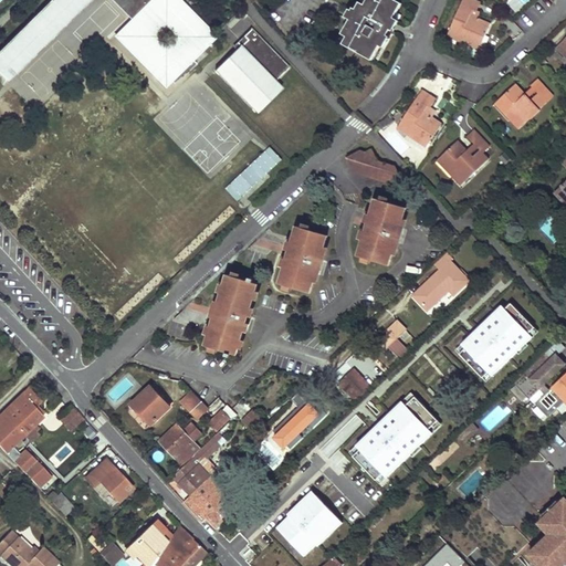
[(53,0),(0,52),(0,73),(8,82),(90,0),(53,0)]
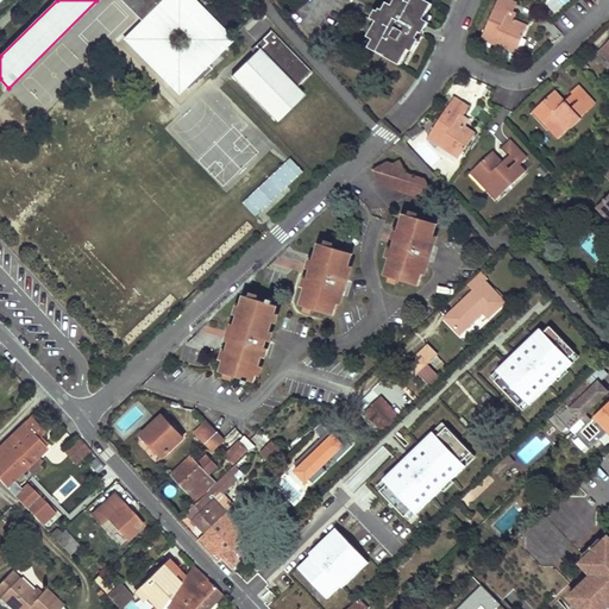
[(119,0),(144,25),(129,39),(139,51),(159,32),(167,41),(177,30),(149,0),(119,0)]
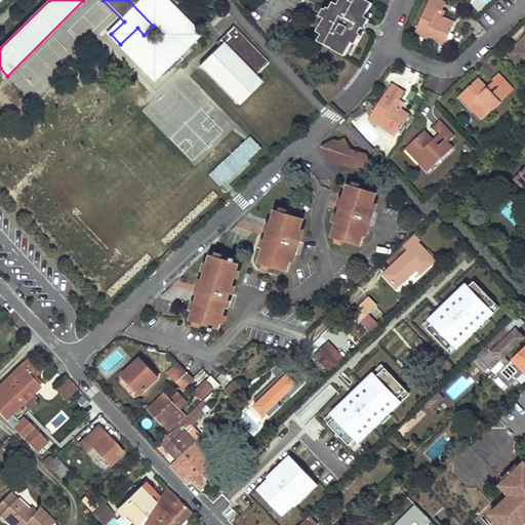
[(128,0),(153,26),(144,35),(137,28),(120,44),(153,82),(202,35),(167,0),(128,0)]
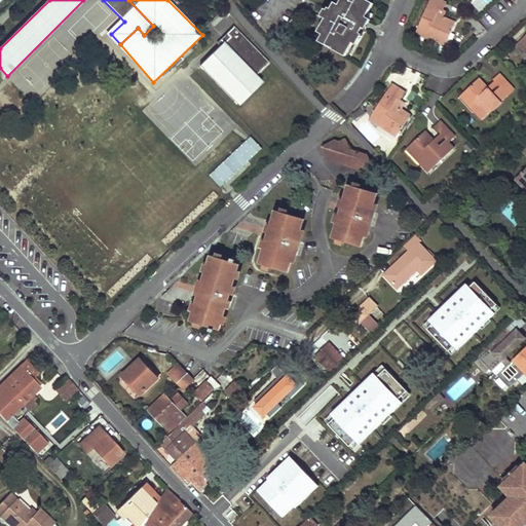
[(341,0),(339,5),(334,2),(329,11),(343,20),(339,26),(326,17),(317,32),(323,34),(318,41),(345,55),(352,43),(354,40),(353,39),(361,26),(355,24),(360,16),(364,20),(373,3),(367,0),(341,0)]
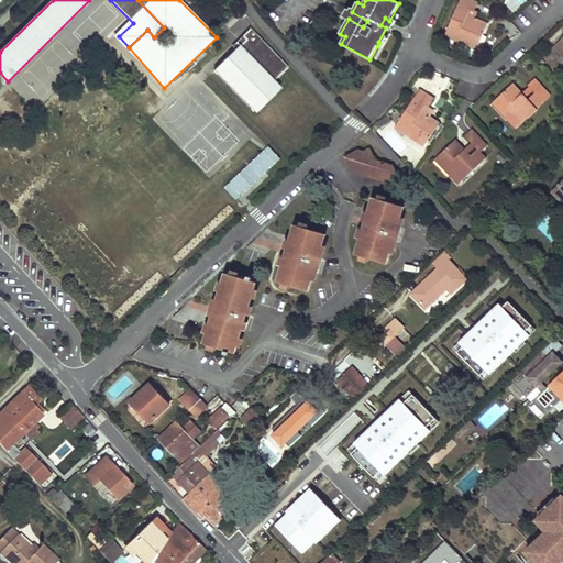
[(478,47),(488,23),(468,14),(465,13),(467,8),(471,9),(475,11),(478,2),(472,0),(460,0),(444,37),(456,42),(457,39),(478,47)]
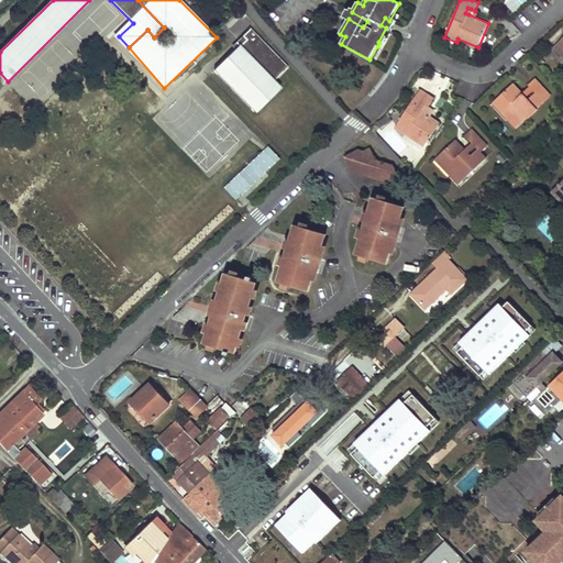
[(349,19),(363,28),(367,21),(352,12),(349,19)]
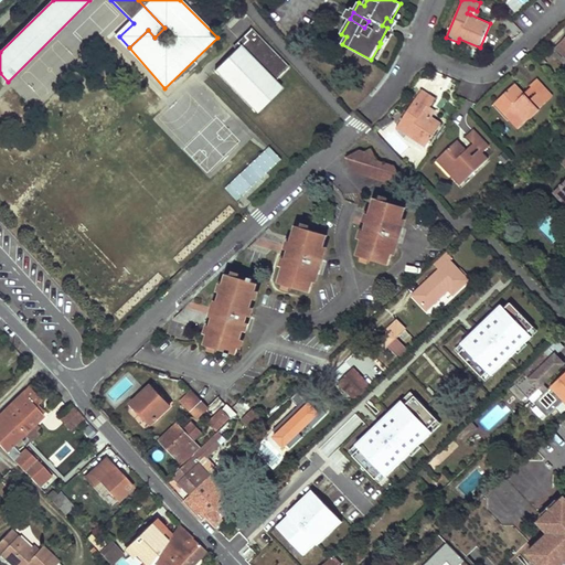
[(382,25),(387,28),(391,21),(386,18),(382,25)]
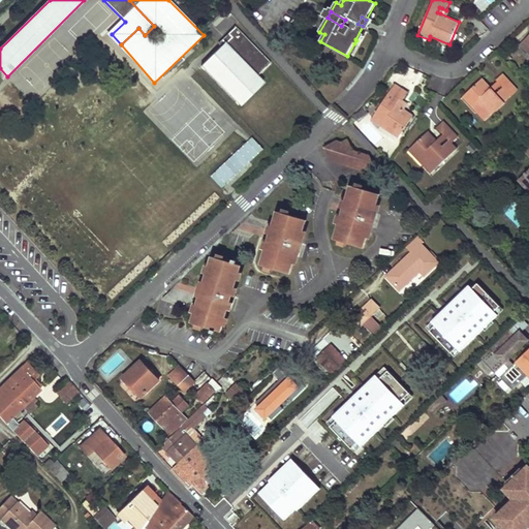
[(270,63),(235,28),(227,34),(231,38),(225,44),(224,43),(201,66),(240,105),(263,83),(257,76),(270,63)]
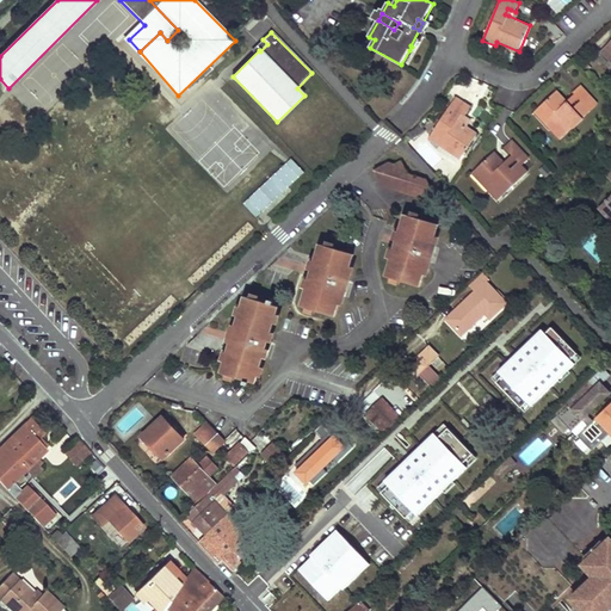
[(517,55),(519,51),(497,42),(495,45),(517,55)]
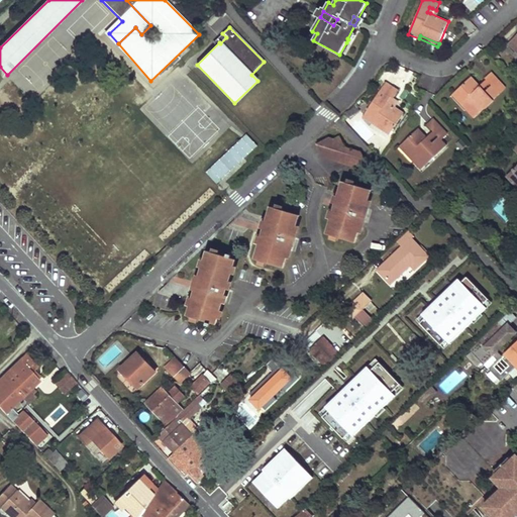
[(516,46),(511,41),(508,43),(516,53),(516,46)]
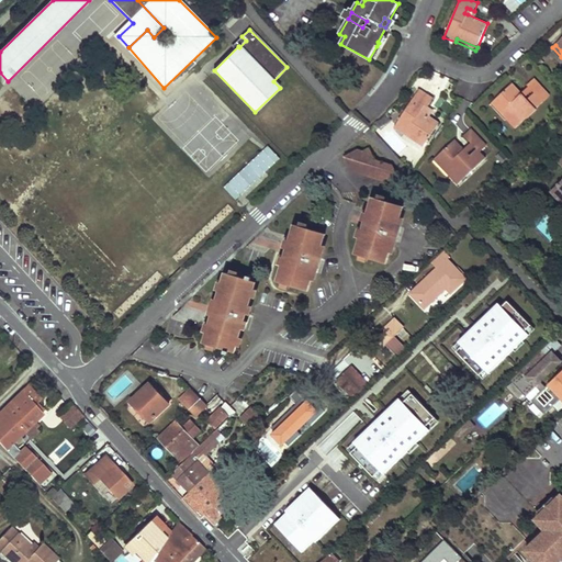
[(513,83),(494,101),(509,116),(506,120),(515,128),(549,96),(534,79),(527,86),(528,87),(535,93),(525,102),(518,96),(521,93),(513,83)]
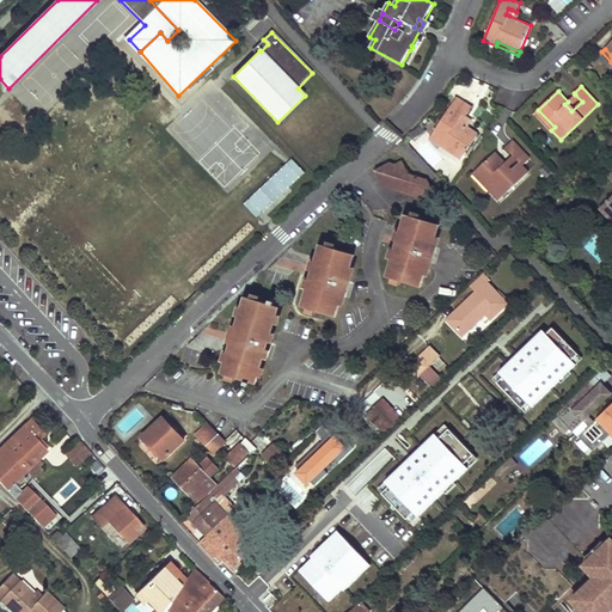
[(582,102),(575,95),(568,102),(564,104),(571,111),(582,102)]
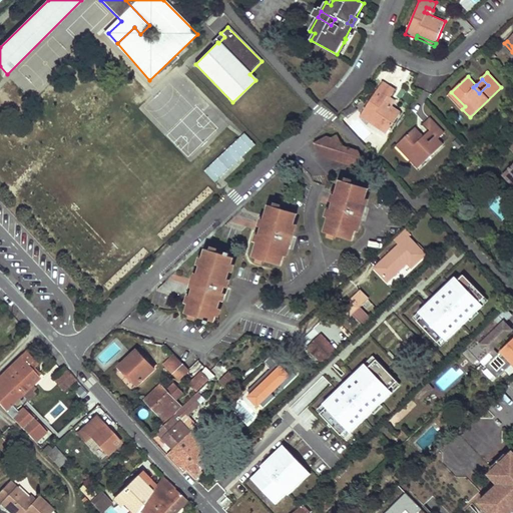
[(386,134),(400,112),(392,106),(386,102),(390,96),(395,89),(383,81),(360,116),(369,122),(386,134)]
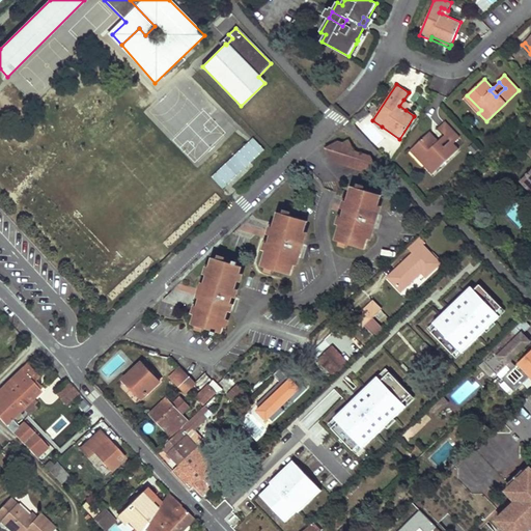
[(481,110),(467,95),(464,98),(478,113),(481,110)]
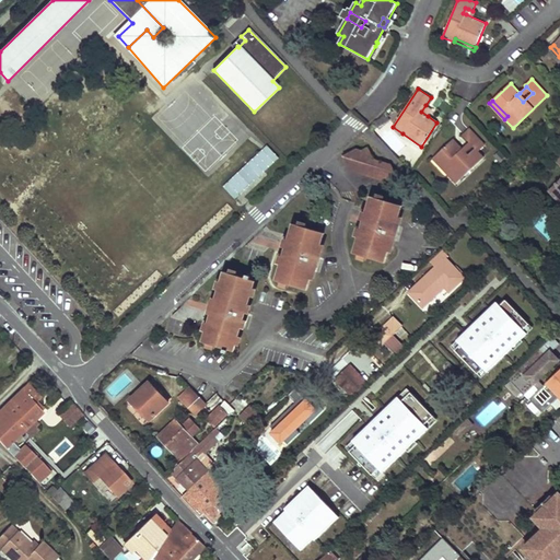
[(421,112),(428,116),(432,109),(426,105),(421,112)]
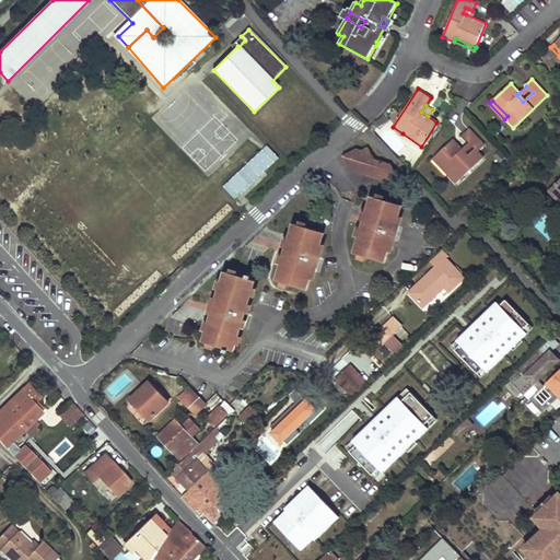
[(485,144),(469,128),(463,136),(469,142),(475,149),(465,158),(459,152),(463,149),(453,139),(435,156),(450,172),(447,175),(455,184),(485,158),(478,151),(485,144)]
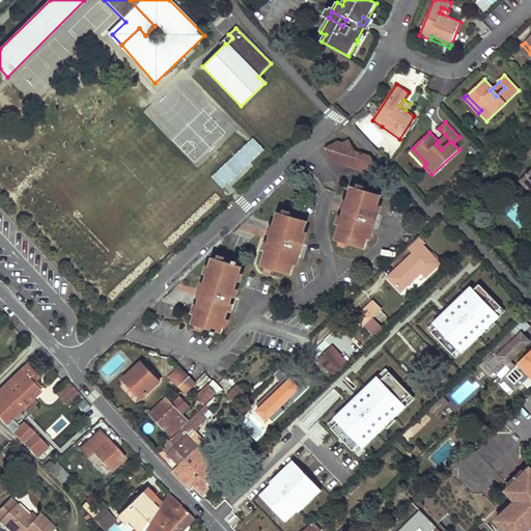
[(396,142),(399,139),(382,127),(380,131),(396,142)]
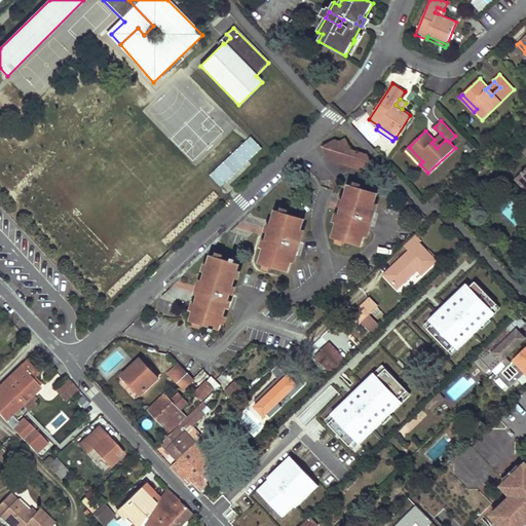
[(446,140),(441,134),(435,140),(431,143),(437,148),(446,140)]
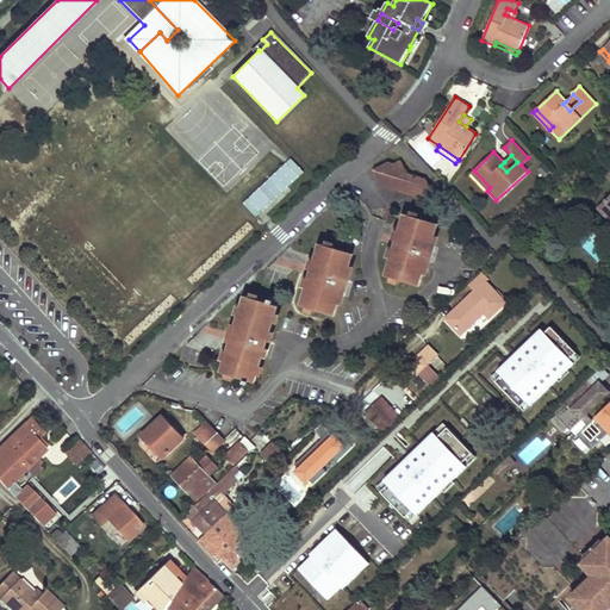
[(271,180),(284,194),(305,174),(292,160),(271,180)]
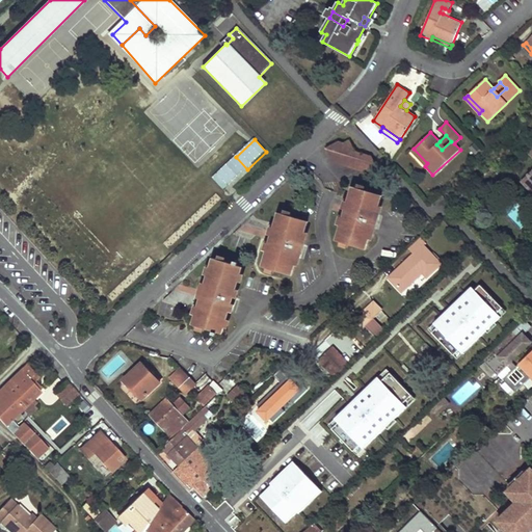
[(357,156),(349,141),(340,145),(338,141),(325,149),(333,162),(339,158),(342,165),(349,161),(352,168),(358,165),(362,171),(375,164),(372,157),(367,159),(365,155),(362,154),(357,156)]
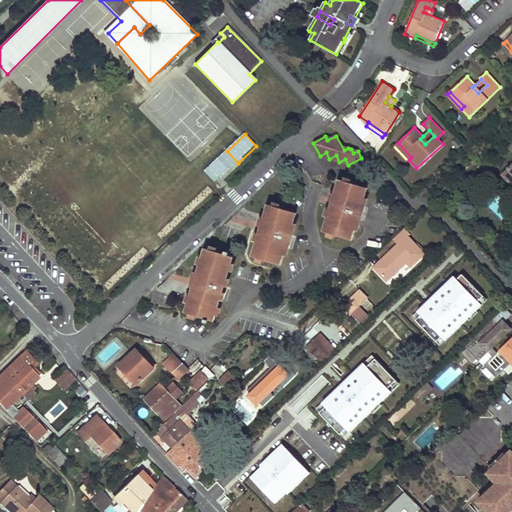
[(411,157),(398,143),(395,145),(409,160),(411,157)]
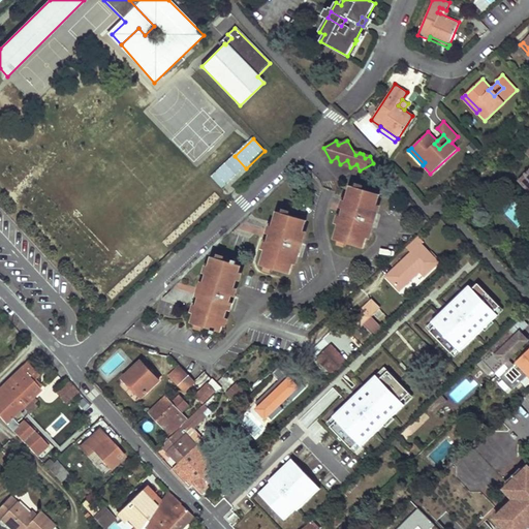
[(520,181),(528,191),(528,187),(528,186),(528,180),(525,176),(520,181)]
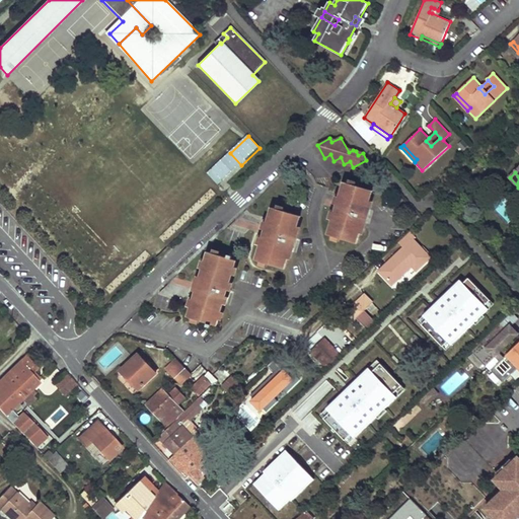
[(345,182),(328,235),(357,244),(363,223),(366,223),(369,213),(366,213),(373,191),(345,182)]
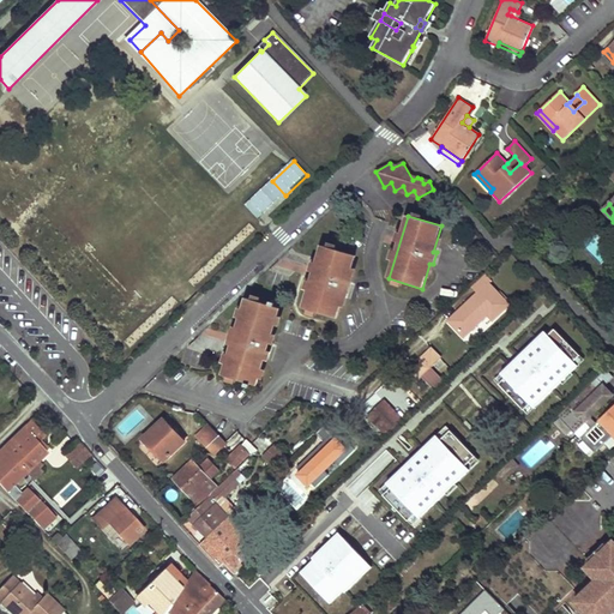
[(588,248),(595,257),(605,248),(597,239),(588,248)]
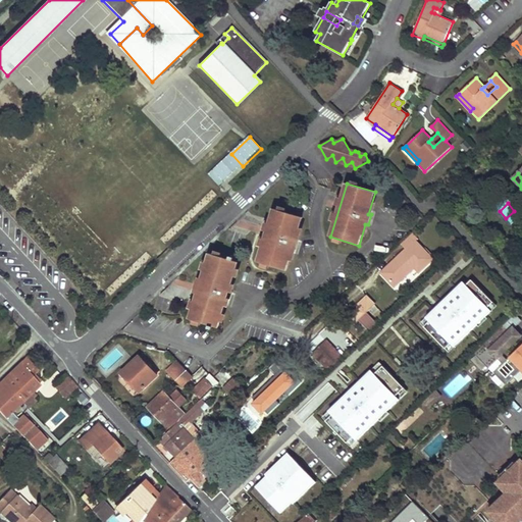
[(274,209),(258,262),(285,271),(293,249),(296,250),(299,241),(296,240),(302,218),(274,209)]
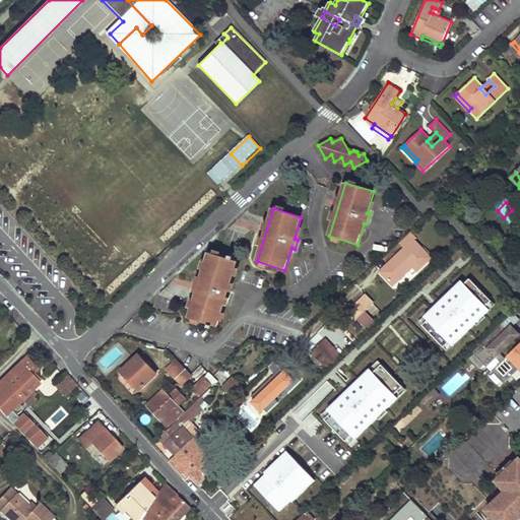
[(403,249),(379,271),(392,285),(412,266),(416,270),(431,258),(413,240),(415,238),(410,232),(398,243),(403,249)]
